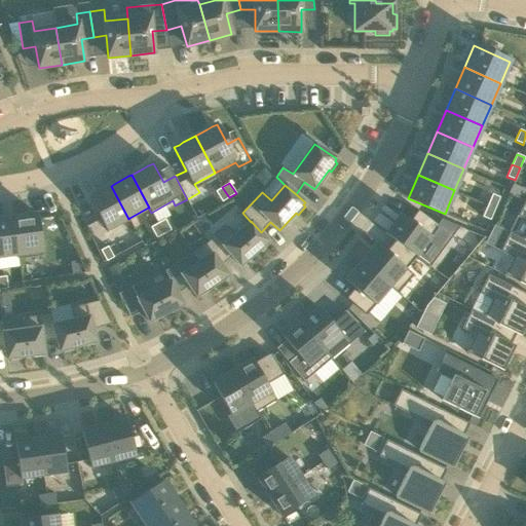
[(132,222),(129,218),(128,219),(111,186),(100,192),(95,194),(89,197),(100,216),(85,224),(97,248),(113,238),(110,234),(132,222)]
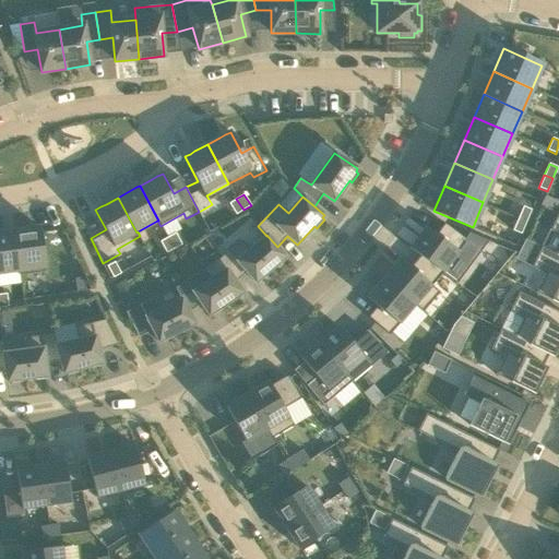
[(236,215),(244,210),(236,199),(228,204),(236,215)]
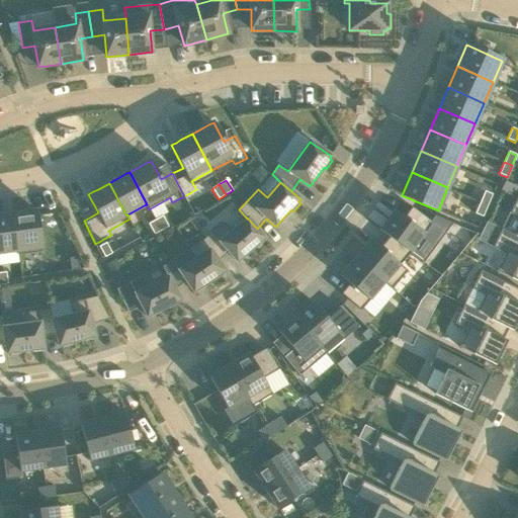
[(481,201),(488,204),(492,194),(485,191),(481,201)]
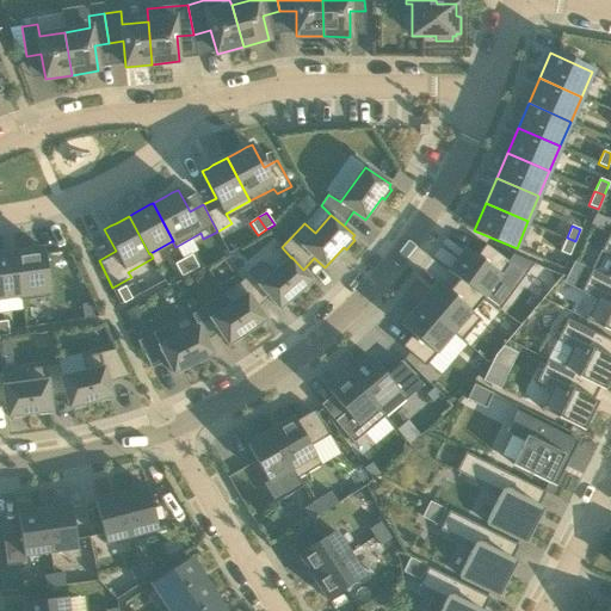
[(569,255),(575,241),(567,238),(560,252),(569,255)]
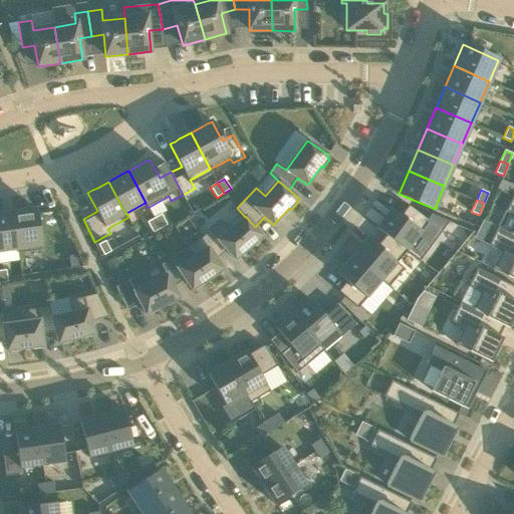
[(387,211),(377,223),(389,231),(408,249),(430,220),(411,202),(403,212),(395,206),(390,212),(387,211)]
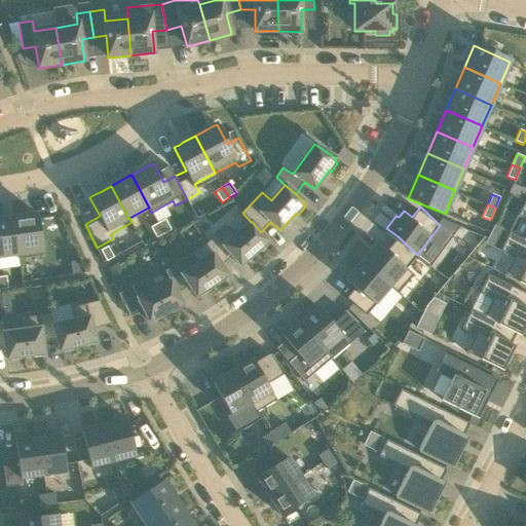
[(21,255),(20,255),(21,260),(44,257),(45,262),(59,260),(55,235),(55,234),(42,236),(39,215),(34,216),(29,216),(15,218),(21,255)]
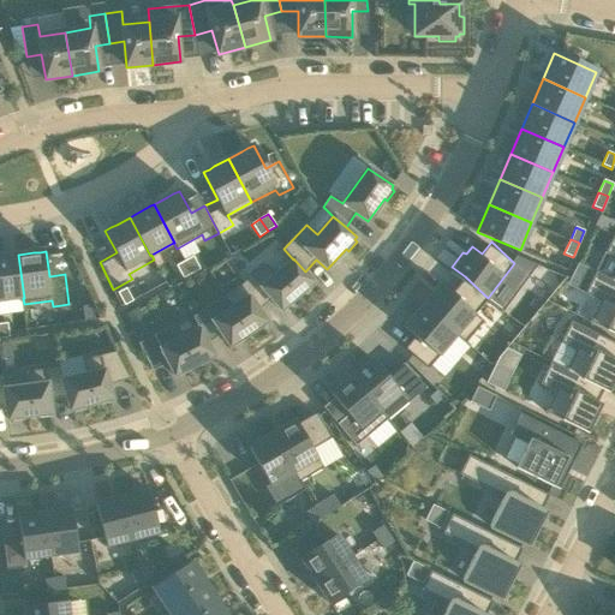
[(0,302),(23,298),(24,298),(18,255),(15,256),(0,257),(0,302)]
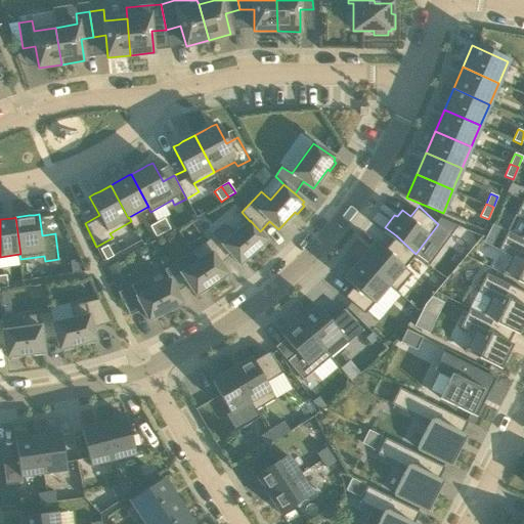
[(165,219),(157,222),(163,233),(170,229),(165,219)]
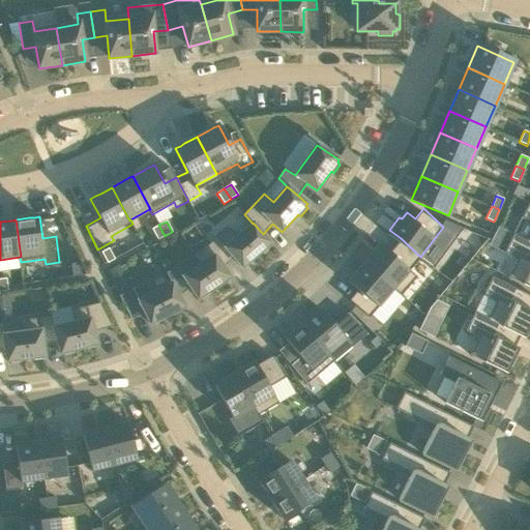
[(263,234),(253,223),(253,224),(237,237),(229,228),(207,246),(214,256),(223,268),(234,259),(242,268),(260,253),(262,255),(270,247),(268,245),(270,243),(263,234)]
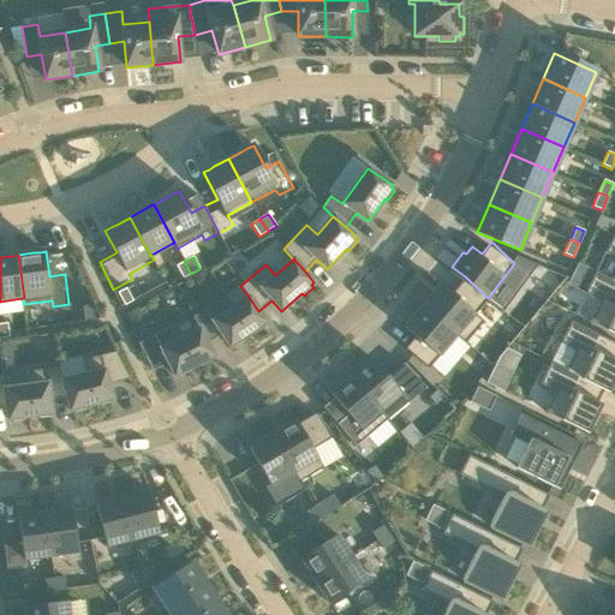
[(175,266),(183,279),(191,274),(184,261),(175,266)]
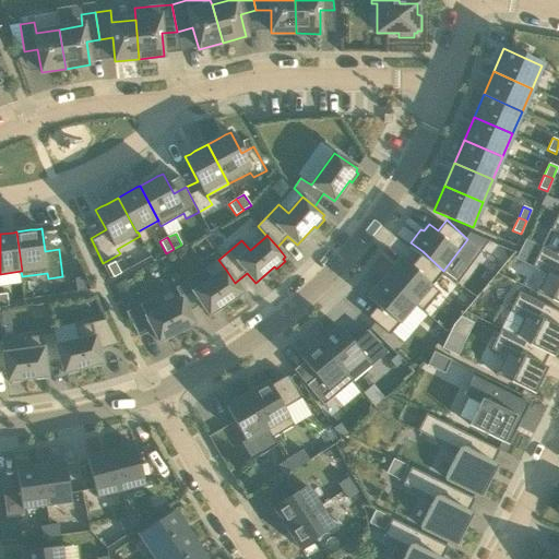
[(558,250),(550,247),(542,262),(556,269),(547,284),(558,289),(558,250)]
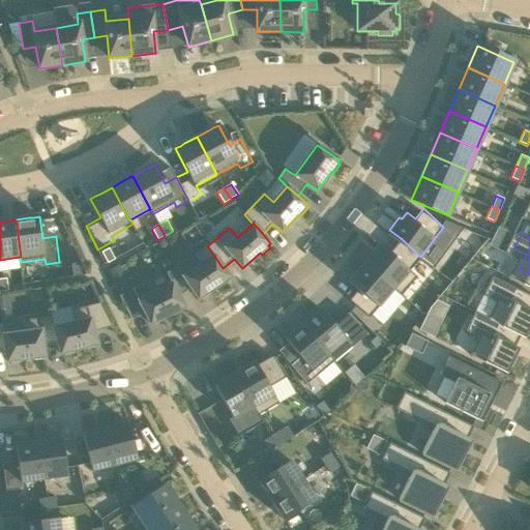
[(375,245),(365,257),(394,286),(420,257),(401,238),(390,249),(383,241),(378,248),(375,245)]
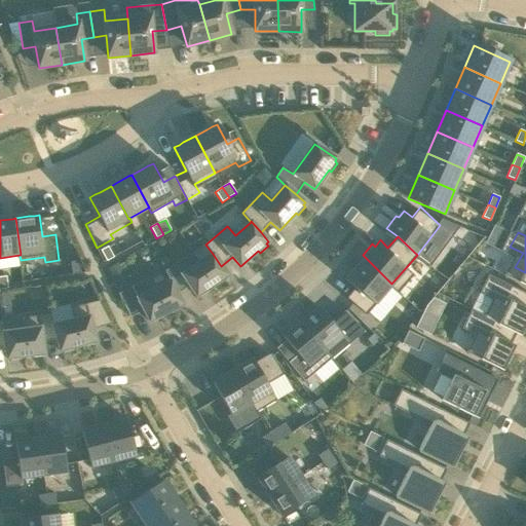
[(114,258),(114,257),(108,247),(100,251),(106,261),(106,262),(114,258)]
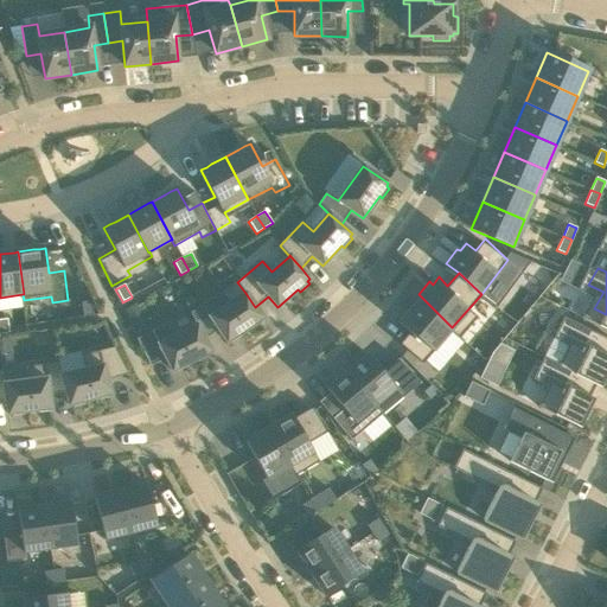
[(251,331),(262,324),(260,320),(262,318),(255,307),(246,293),(210,317),(202,305),(191,313),(197,325),(205,339),(218,331),(227,343),(250,327),(251,331)]
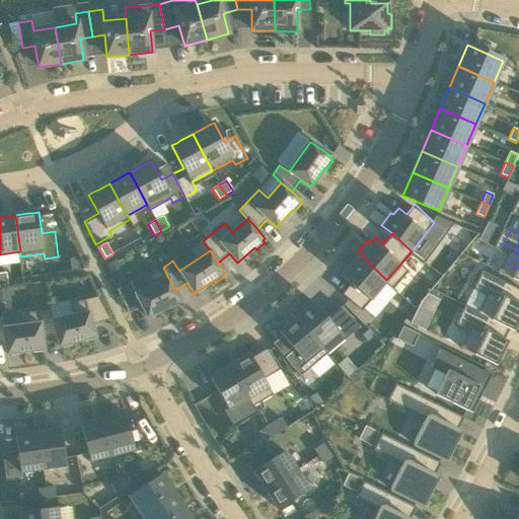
[(352,279),(344,288),(363,307),(386,280),(358,251),(348,262),(351,264),(345,271),(352,279)]
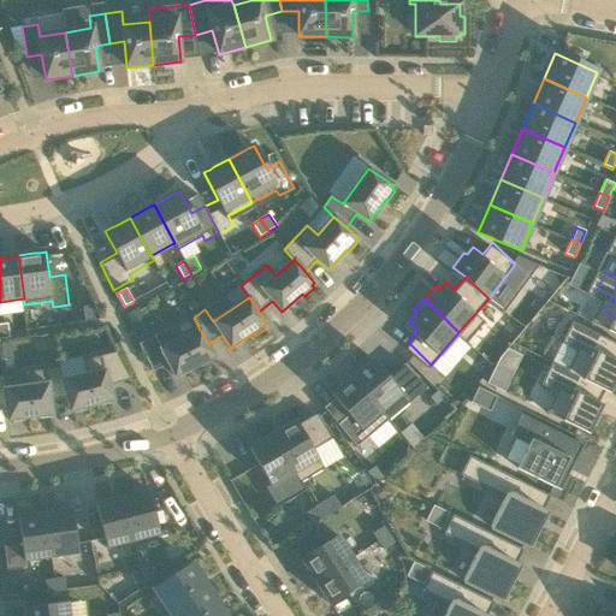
[(588,306),(579,323),(593,330),(584,347),(615,362),(615,319),(603,313),(588,306)]
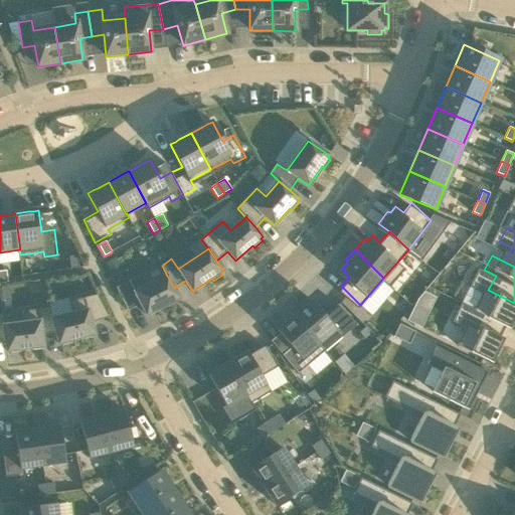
[(167,276),(149,285),(143,274),(116,288),(128,311),(140,304),(146,315),(167,305),(168,308),(178,303),(176,300),(179,299),(174,289),(174,288),(167,276)]
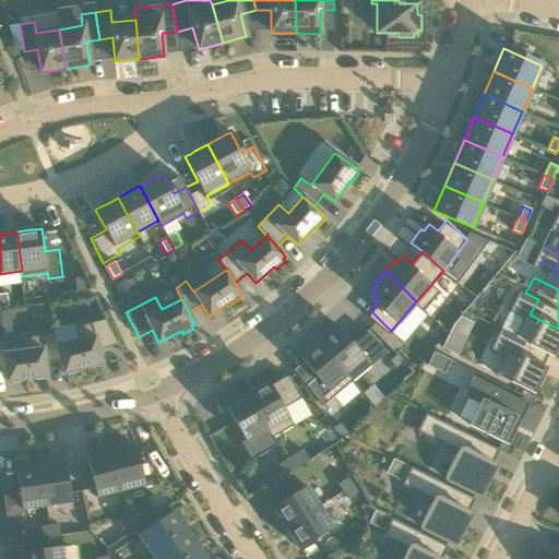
[(558,337),(513,316),(504,331),(519,337),(510,352),(548,371),(556,357),(551,355),(558,342),(558,337)]
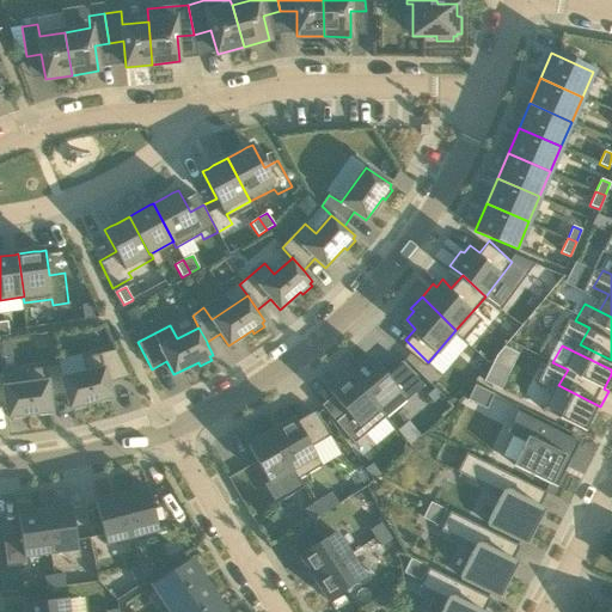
[(86,409),(85,405),(111,398),(108,384),(129,378),(116,350),(81,359),(85,373),(62,379),(66,396),(69,409),(73,408),(74,411),(86,409)]
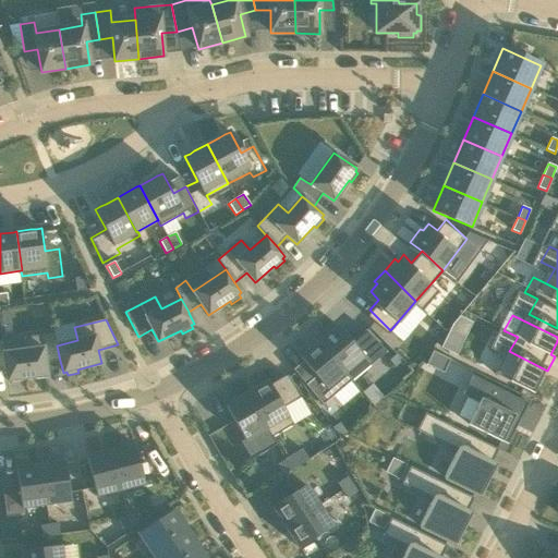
[(318,343),(344,373),(351,381),(371,365),(338,326),(318,343)]
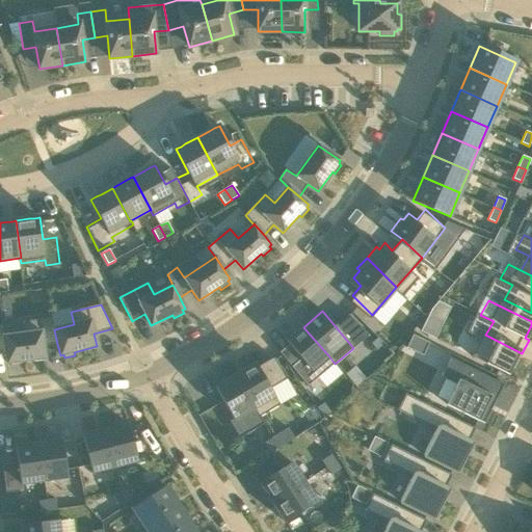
[(25,334),(4,337),(3,337),(5,351),(6,364),(9,363),(10,366),(21,365),(21,362),(45,358),(43,346),(57,344),(54,329),(51,318),(23,321),(25,334)]
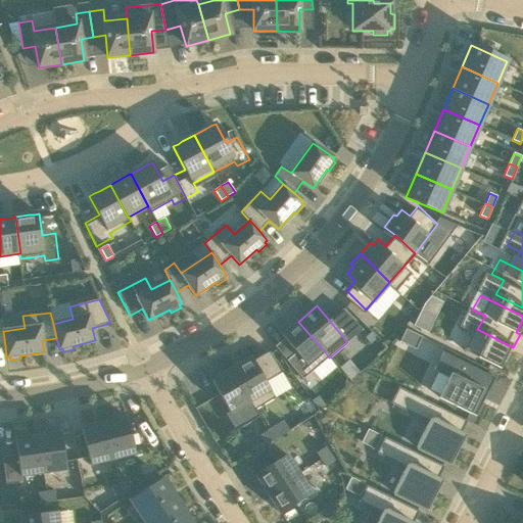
[(298,322),(281,336),(305,365),(323,349),(298,322)]
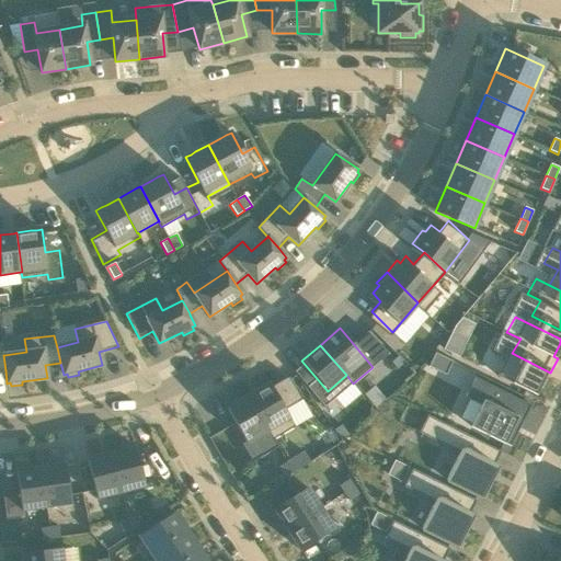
[(499,347),(490,363),(504,369),(494,385),(534,403),(541,389),(537,387),(547,370),(512,353),(499,347)]
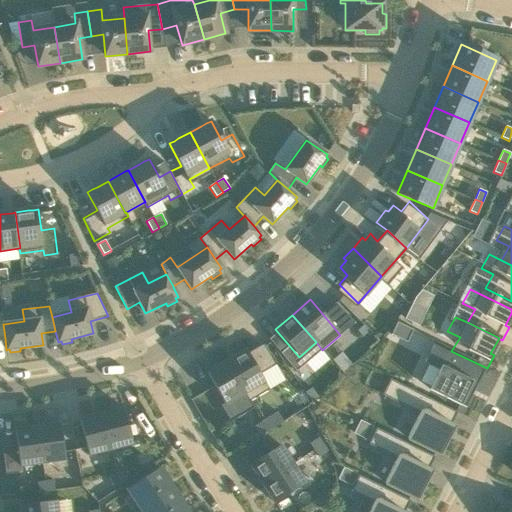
[(397,322),(391,333),(393,334),(406,340),(411,330),(411,329),(397,322)]
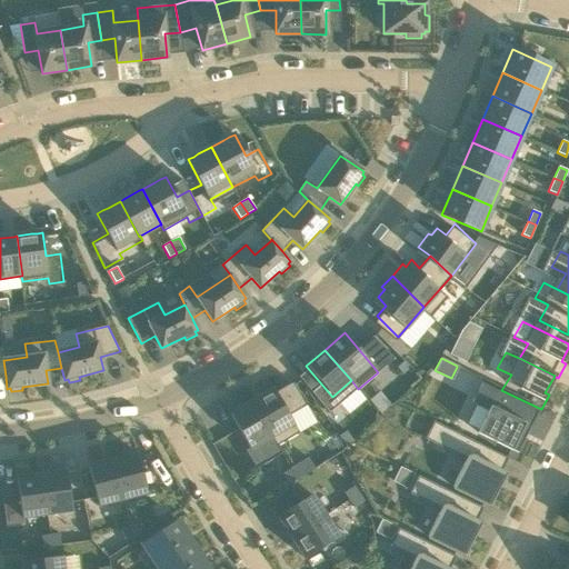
[(251,402),(277,447),(299,433),(289,416),(307,406),(292,382),(276,393),(273,389),(251,402)]
